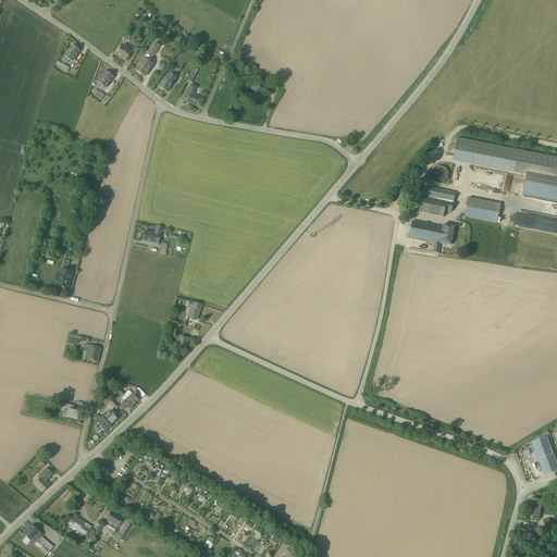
[(118,54),(116,56),(125,61),(131,53),(132,52),(123,46),(118,54)]
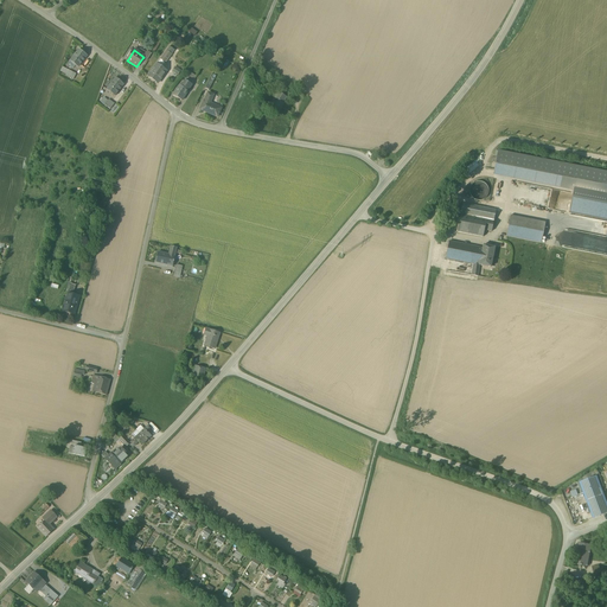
[(78,51),(69,62),(77,68),(85,57),(78,51)]
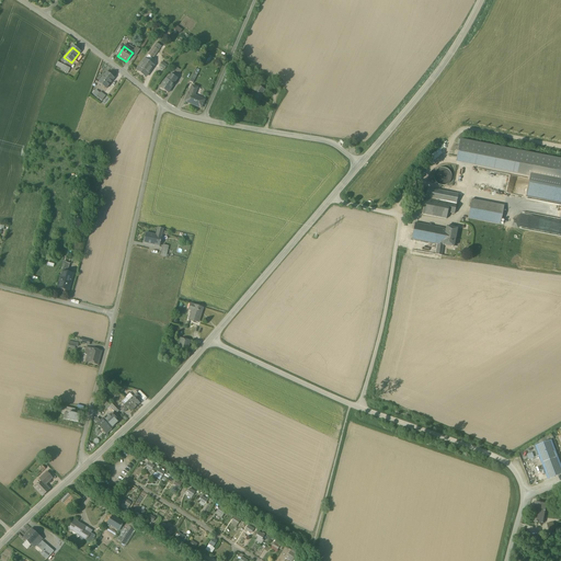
[(153,47),(148,55),(153,58),(159,50),(153,47)]
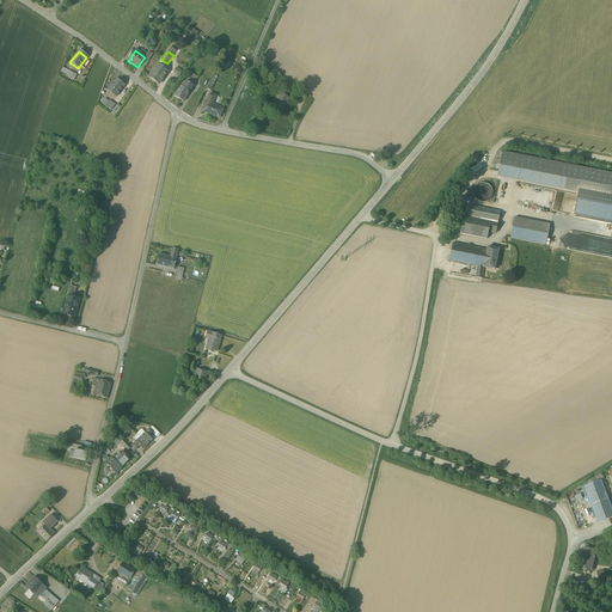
[(158,65),(150,78),(159,85),(167,72),(158,65)]
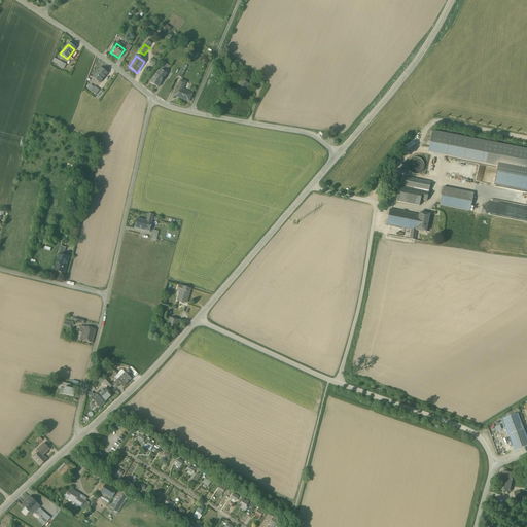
[(106,74),(100,69),(92,78),(99,84),(106,74)]
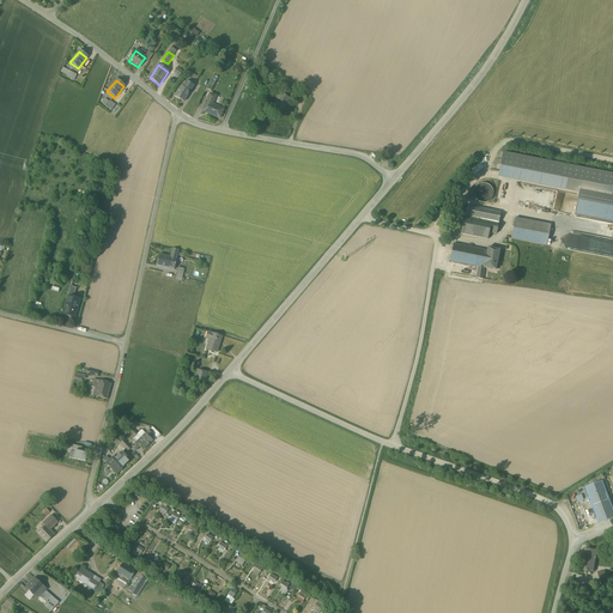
[(184,90),(181,87),(175,96),(183,102),(189,93),(189,92),(193,86),(189,84),(184,90)]
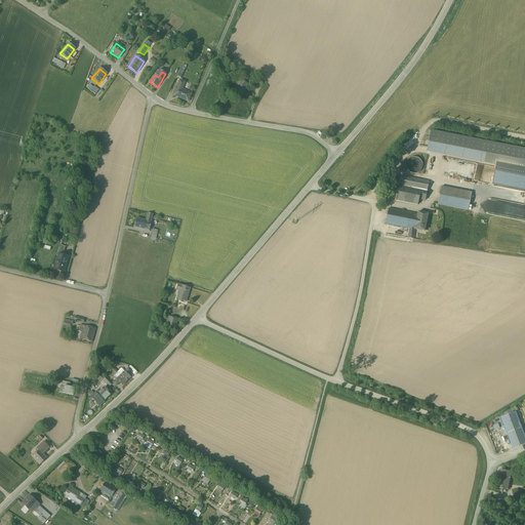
[(251,81),(244,77),(241,81),(247,84),(249,85),(251,81)]
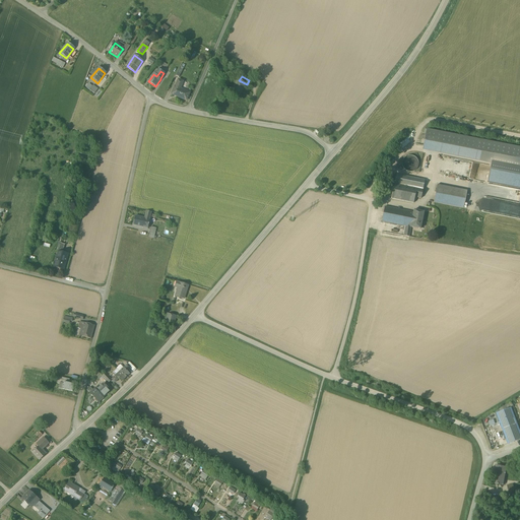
[(239,80),(235,77),(232,82),(236,85),(231,93),(238,98),(245,83),(239,80)]
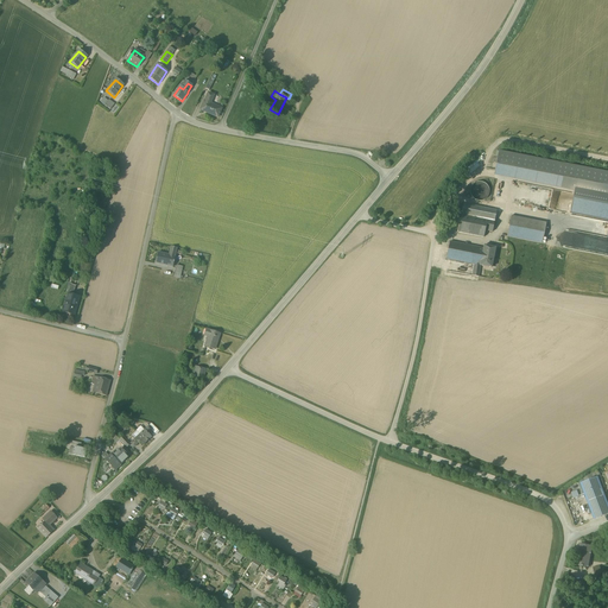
[(214,96),(208,94),(206,102),(204,102),(201,111),(219,116),(221,108),(210,105),(214,96)]
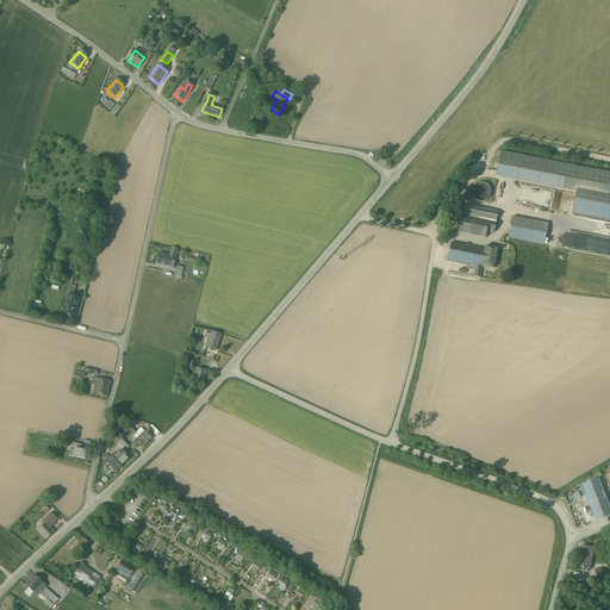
[(114,105),(109,101),(105,106),(110,111),(114,105)]
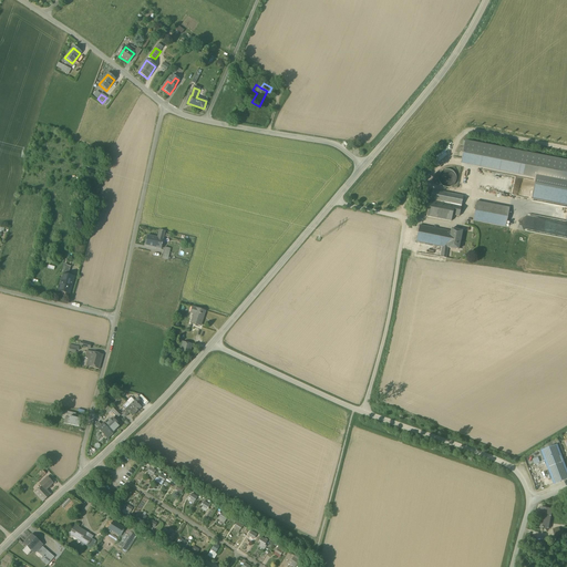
[(566,161),(546,157),(465,142),(462,158),(566,178),(566,161)]
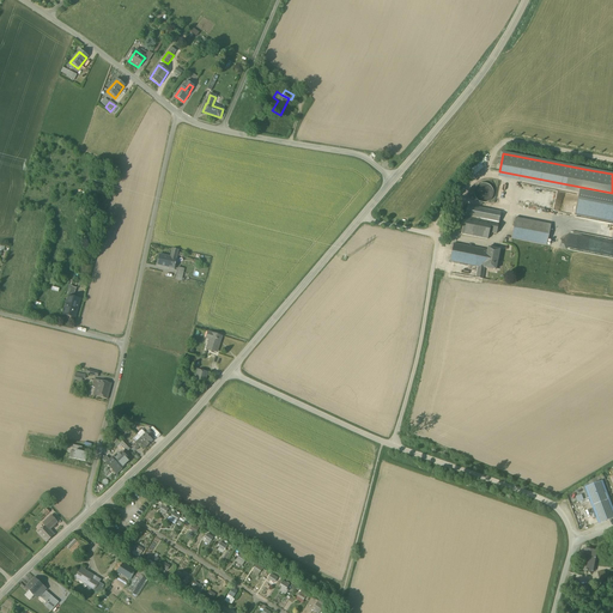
[(492,196),(493,193),(492,189),(491,187),(487,184),(484,183),(480,184),(477,187),(475,189),(474,193),(475,196),(477,200),(480,202),(484,202),(487,202),(491,200),(492,196)]
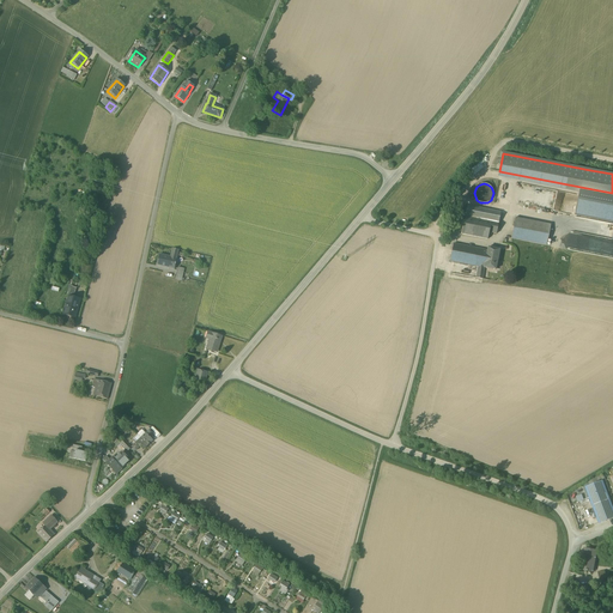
[(501,212),(467,205),(465,217),(463,228),(462,235),(487,240),(489,232),(496,234),(501,212)]
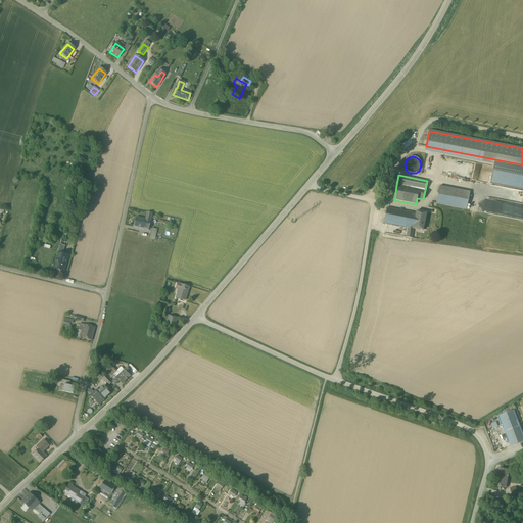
[(396,185),(387,183),(385,192),(395,194),(396,185)]
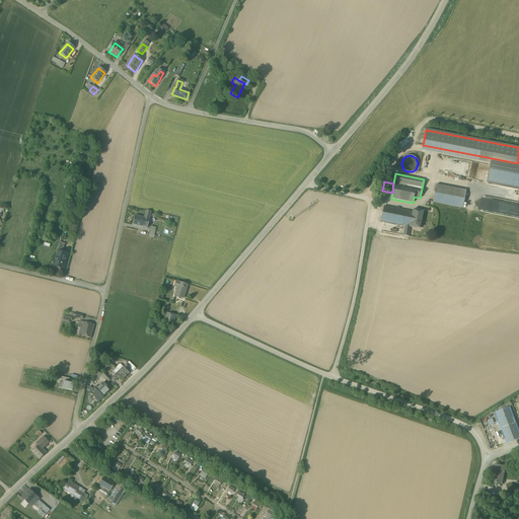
[(466,191),(436,184),(433,202),(462,208),(466,191)]
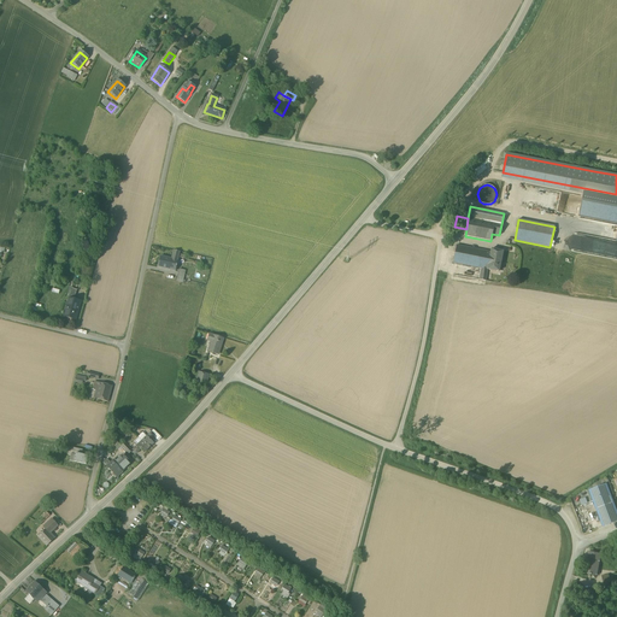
[(491,252),(457,245),(453,264),(481,269),(487,270),(491,252)]
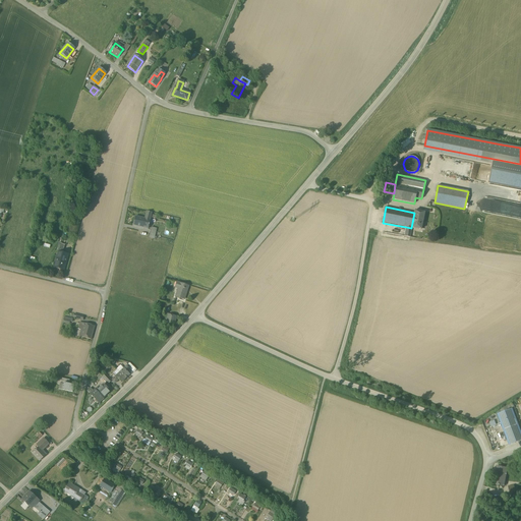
[(424,213),(415,211),(414,213),(411,228),(412,228),(421,229),(424,213)]
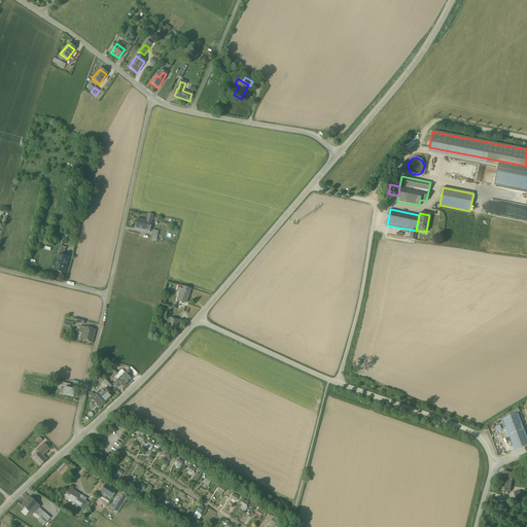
[(147,221),(138,219),(136,229),(150,232),(151,227),(151,226),(152,222),(147,221)]
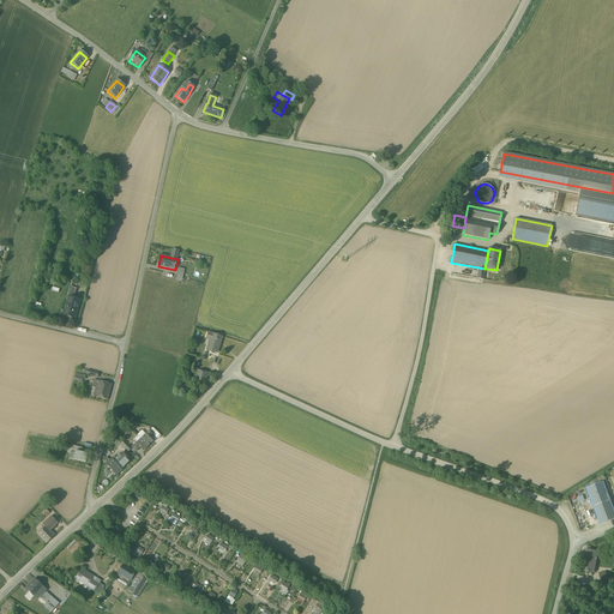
[(73,299),(70,298),(70,299),(65,315),(76,319),(80,300),(73,299)]
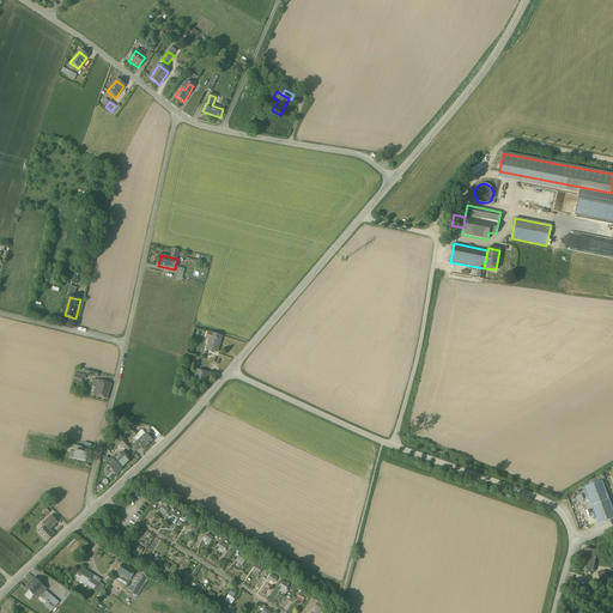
[(222,337),(208,332),(207,338),(211,339),(207,349),(217,352),(222,337)]
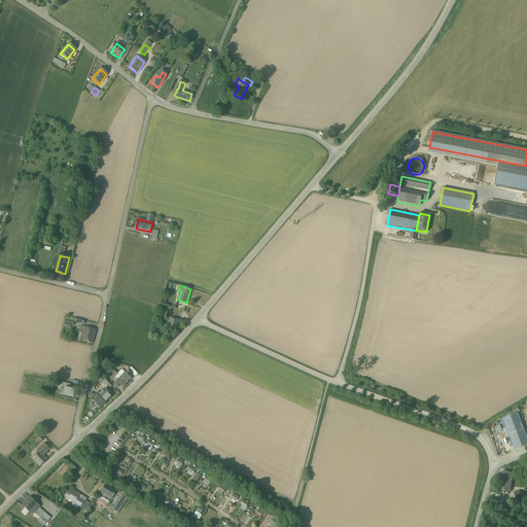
[(179,320),(170,318),(168,328),(176,330),(179,320)]
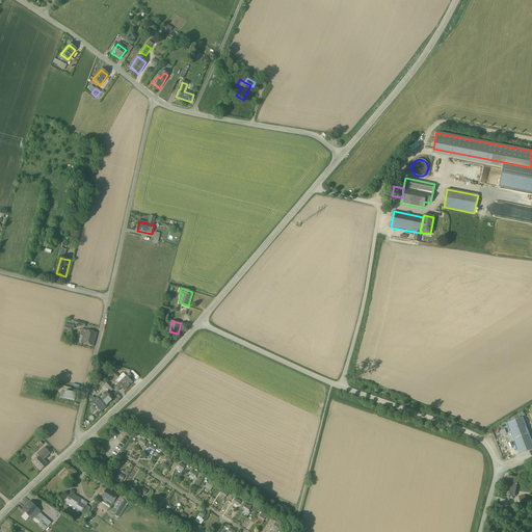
[(97,334),(86,330),(84,338),(83,344),(92,346),(97,334)]
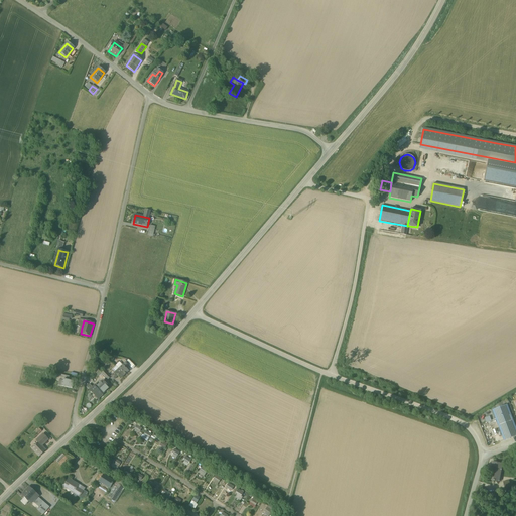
[(126,361),(119,369),(124,375),(129,370),(126,368),(129,365),(126,361)]
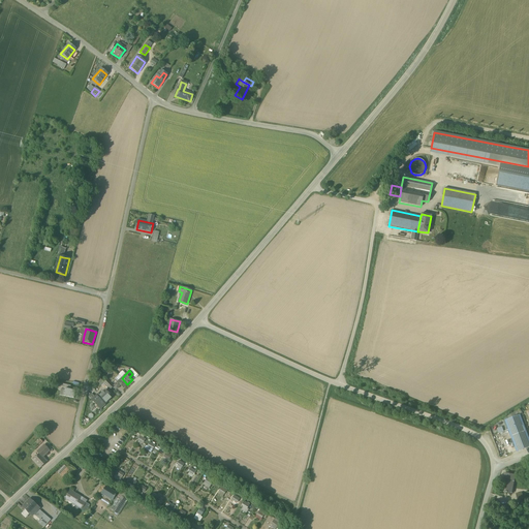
[(122,378),(115,384),(117,387),(121,384),(124,387),(127,384),(122,378)]
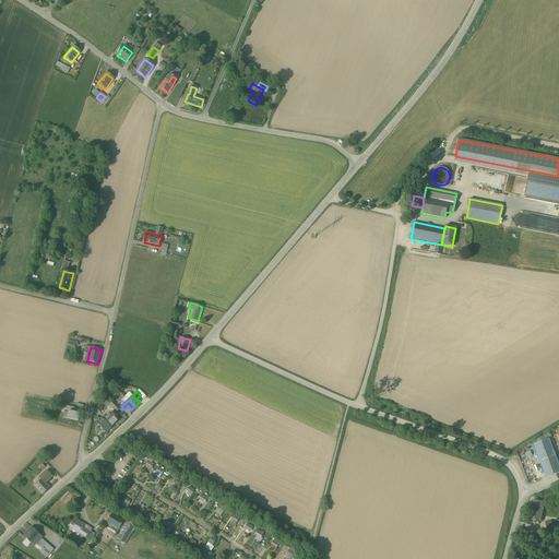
[(120,408),(113,401),(110,404),(117,411),(120,408)]
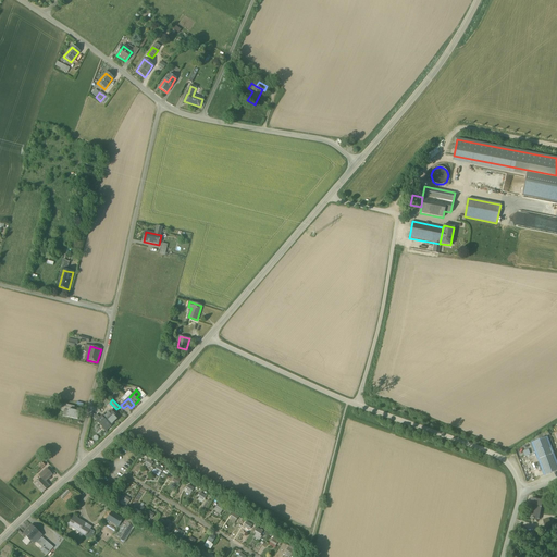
[(73,410),(69,409),(65,409),(65,410),(63,409),(62,416),(77,419),(79,411),(73,410)]
